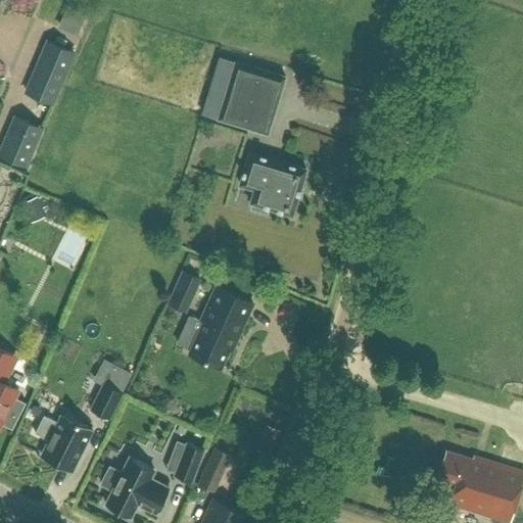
[(75,52),(45,40),(24,92),(53,104),(75,52)]
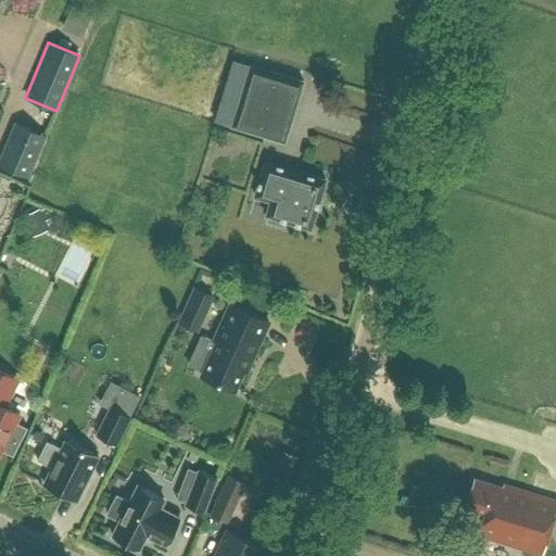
[(302,81),(249,65),(230,126),(283,142),(302,81)]
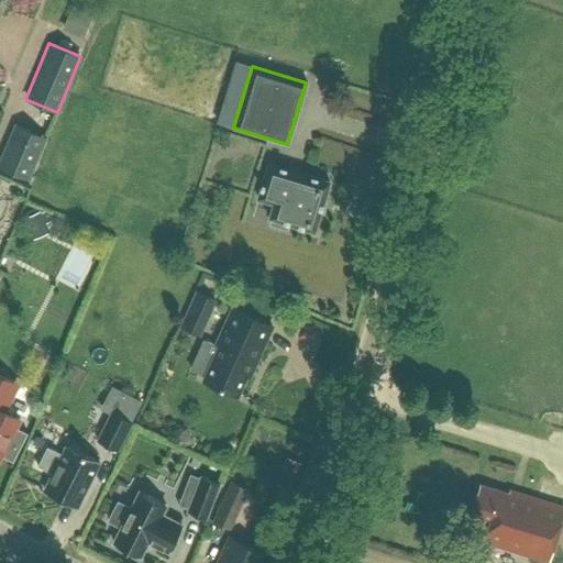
[(47,138),(15,123),(0,158),(0,166),(29,179),(47,138)]
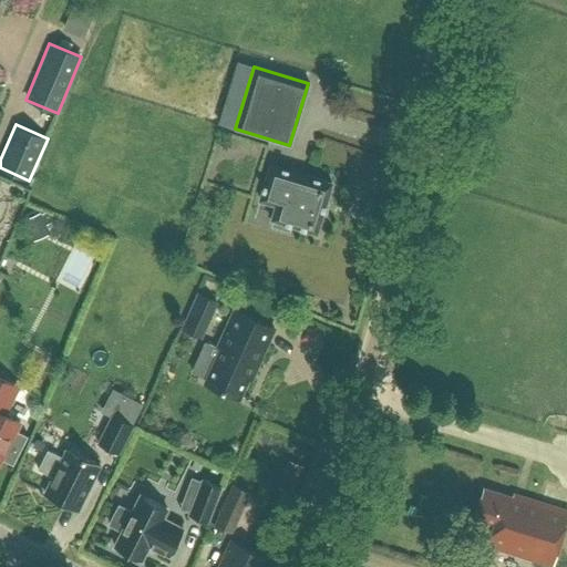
[(331,183),(270,164),(259,199),(275,205),(270,219),(274,220),(271,226),(288,230),(290,225),(316,233),(331,183)]
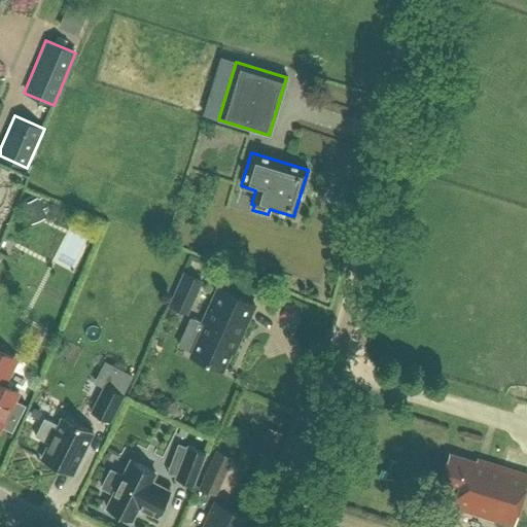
[(183,273),(168,307),(187,315),(202,281),(183,273)]
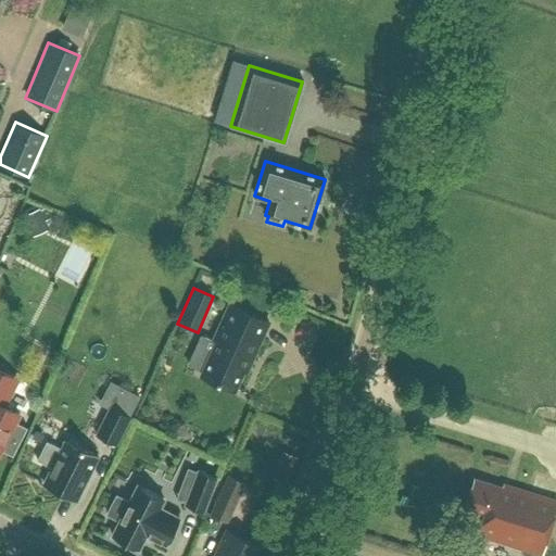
[(268,323),(229,305),(214,339),(217,340),(201,376),(234,391),(250,355),(253,357),(268,323)]
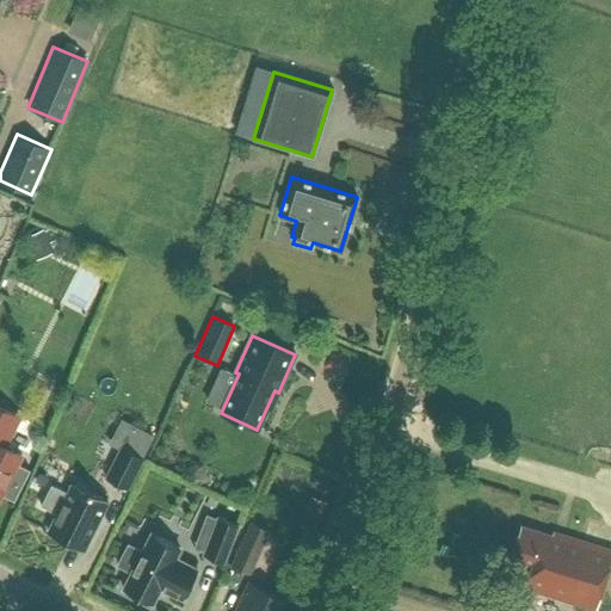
[(19,418),(0,408),(0,495),(22,455),(4,446),(19,418)]
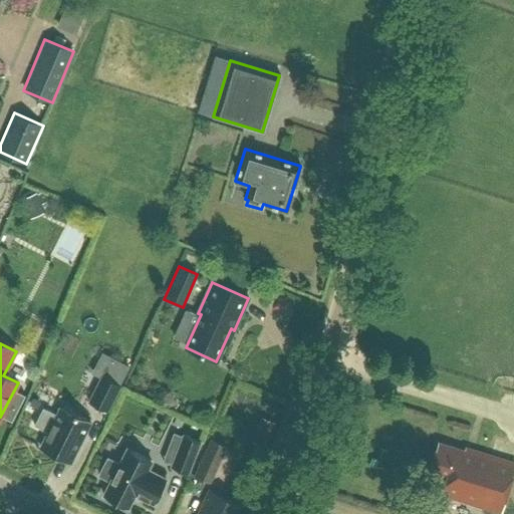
[(120,386),(100,375),(87,402),(107,412),(120,386)]
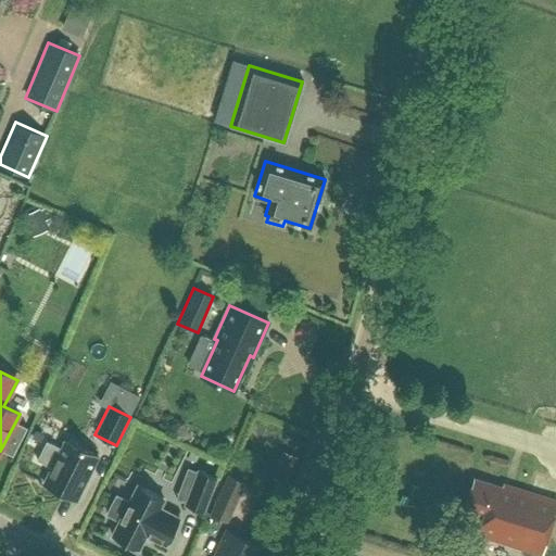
[(68,440),(47,484),(81,501),(103,457),(68,440)]
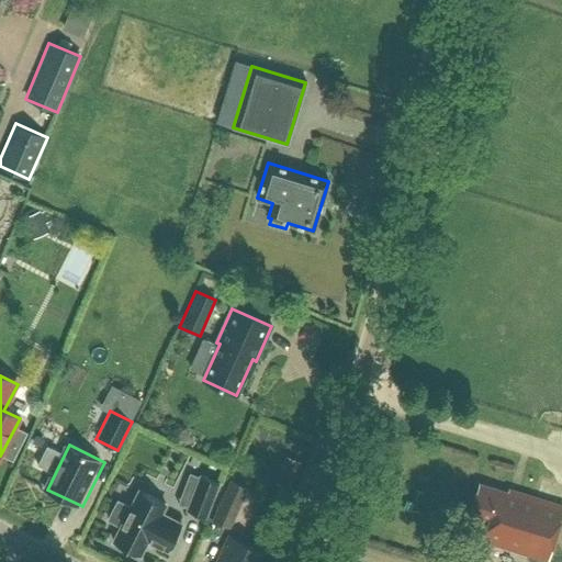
[(199,478),(190,474),(178,504),(188,507),(187,509),(205,517),(220,482),(200,475),(199,478)]
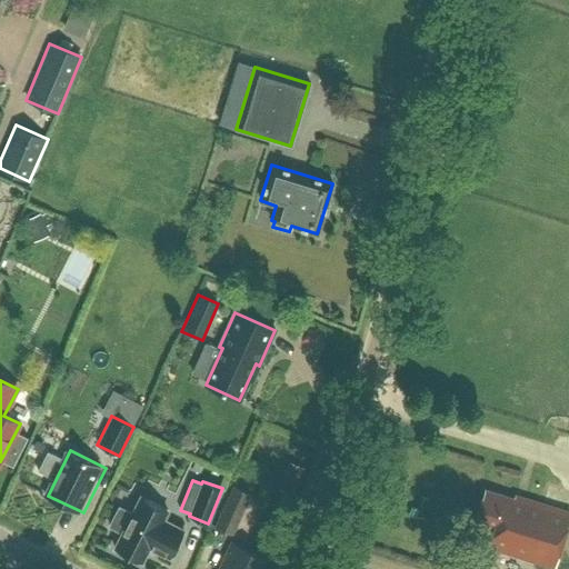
[(250,493),(232,485),(213,526),(232,533),(250,493)]
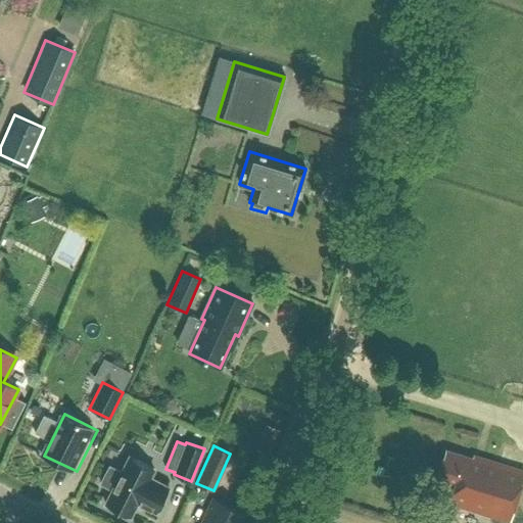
[(472,459),(446,450),(436,482),(446,485),(445,488),(453,491),(448,503),(510,522),(522,478),(522,470),(473,455),(472,459)]
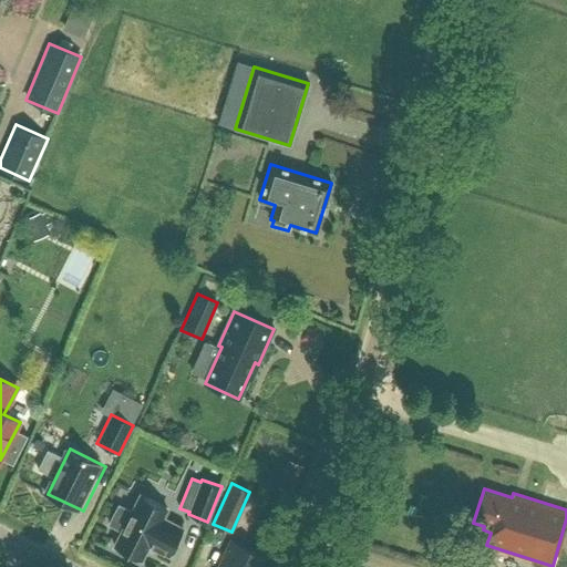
[(167,508),(141,495),(132,512),(119,505),(110,524),(122,531),(114,546),(141,559),(148,544),(169,555),(183,528),(163,518),(167,508)]
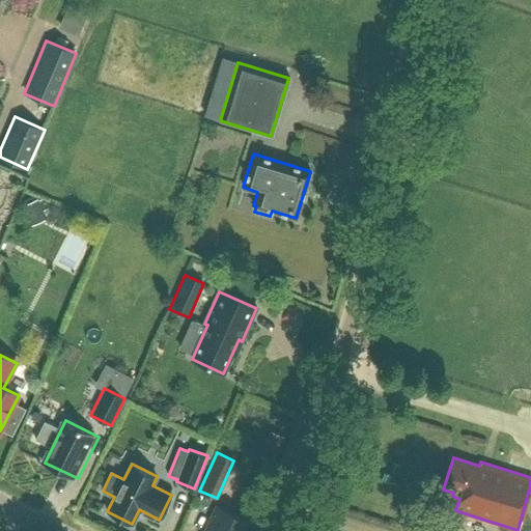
[(244,530),(249,521),(217,505),(204,530),(244,530)]
